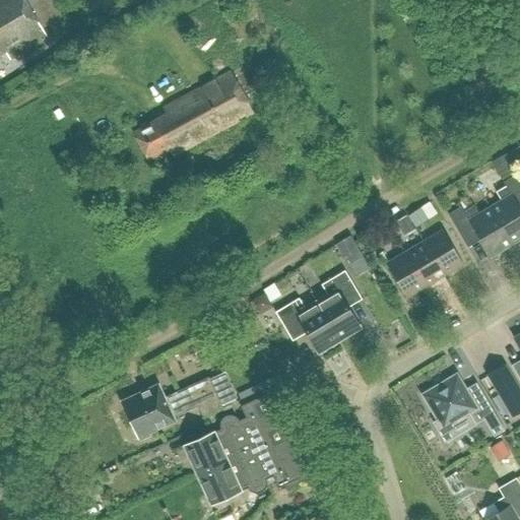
[(9,59),(47,38),(43,30),(26,2),(24,0),(0,0),(0,55),(5,52),(9,59)]
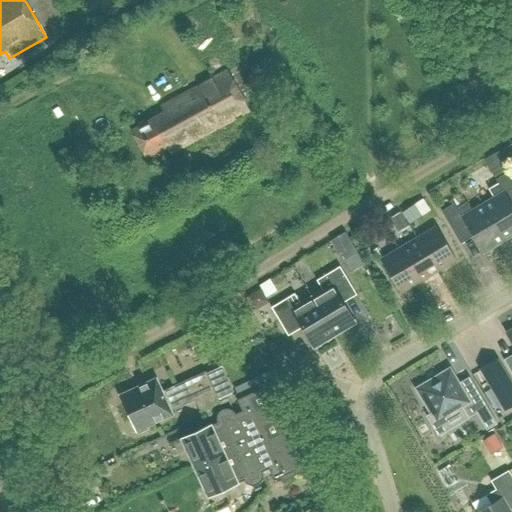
[(49,0),(30,0),(26,2),(42,30),(61,19),(49,0)]
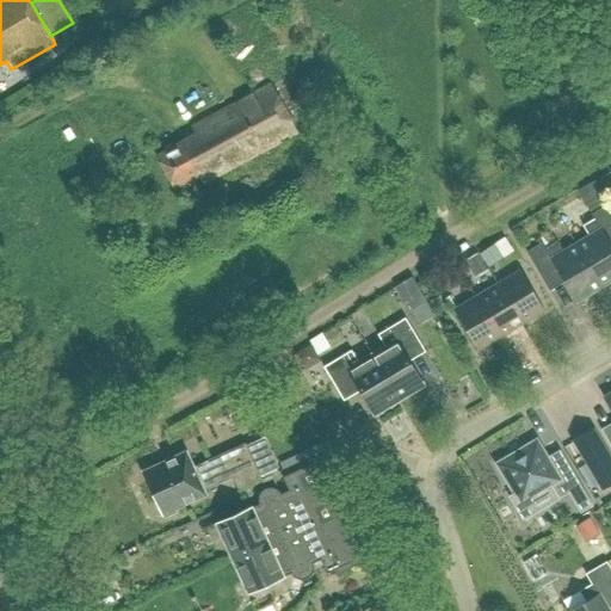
[(218,63),(230,56),(218,37),(207,44),(218,63)]
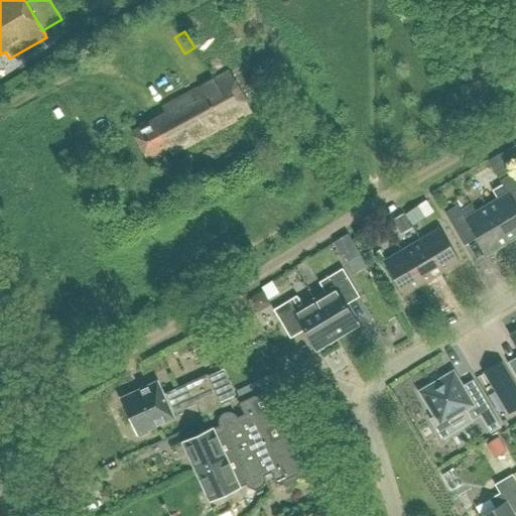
[(170,155),(250,112),(229,72),(161,108),(164,114),(132,131),(148,159),(153,157),(159,168),(173,160),(170,155)]
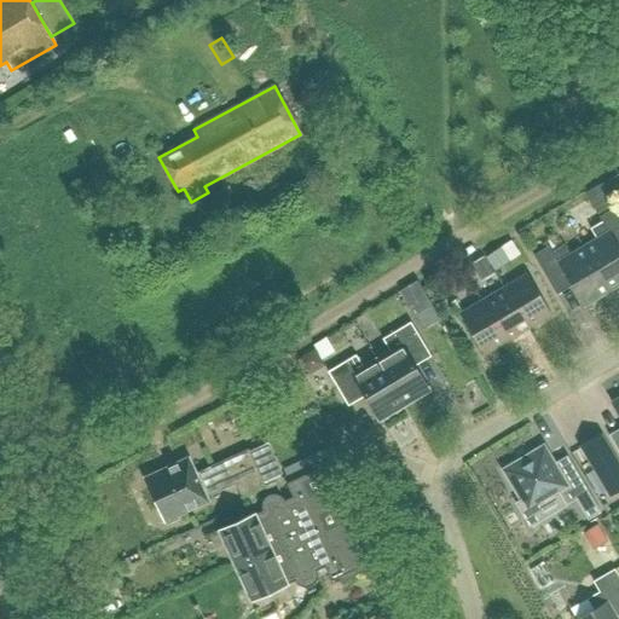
[(597,215),(611,207),(597,185),(584,194),(597,215)]
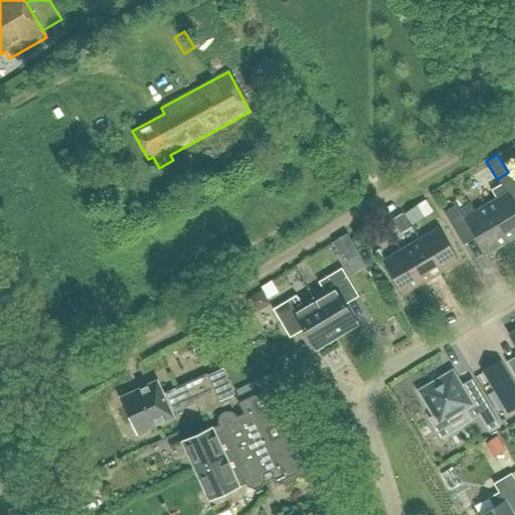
[(185,158),(177,162),(183,173),(191,168),(185,158)]
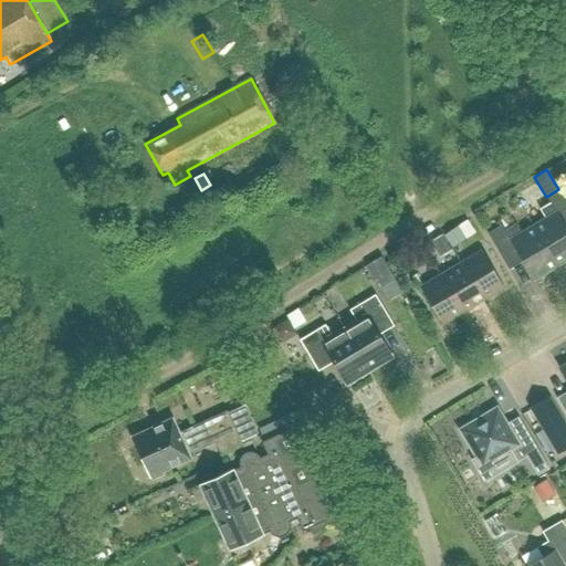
[(540,209),(545,219),(533,227),(556,265),(565,259),(565,196),(562,189),(547,198),(549,202),(540,209)]
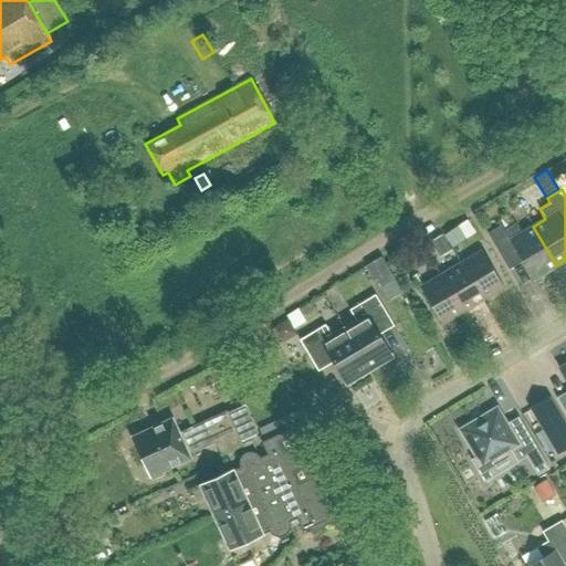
[(504,262),(519,253),(533,279),(556,265),(533,227),(522,233),(515,223),(505,229),(502,224),(488,233),(504,262)]
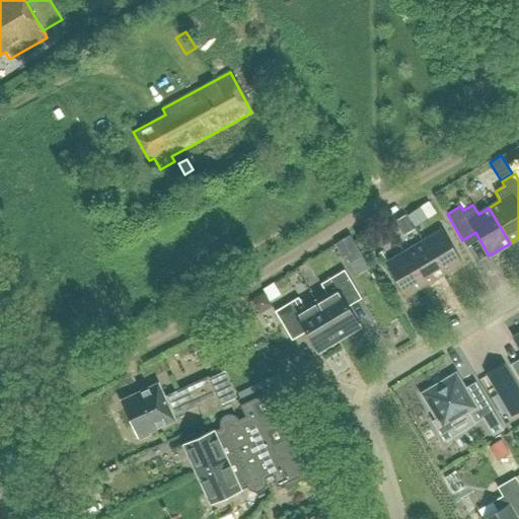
[(420,207),(406,215),(415,227),(428,219),(420,207)]
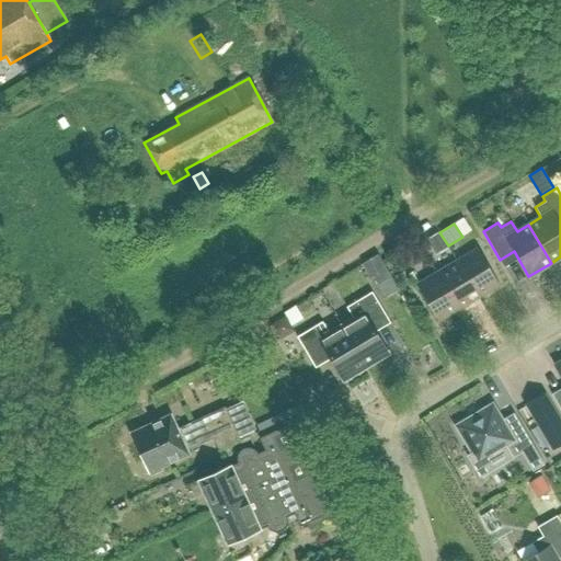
[(438,232),(426,239),(435,254),(447,248),(438,232)]
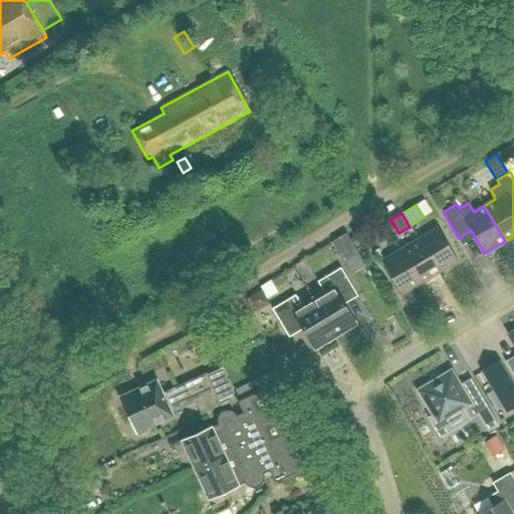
[(418,238),(439,273),(458,262),(437,227),(418,238)]
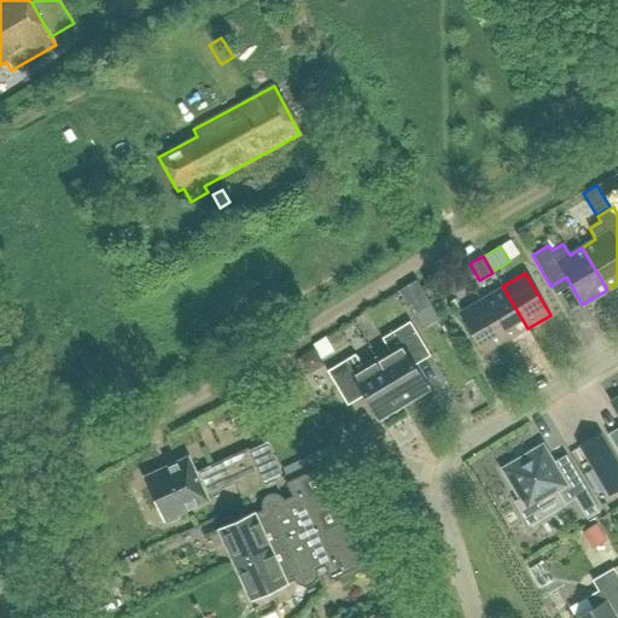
[(528,328),(502,286),(481,299),(506,342),(528,328)]
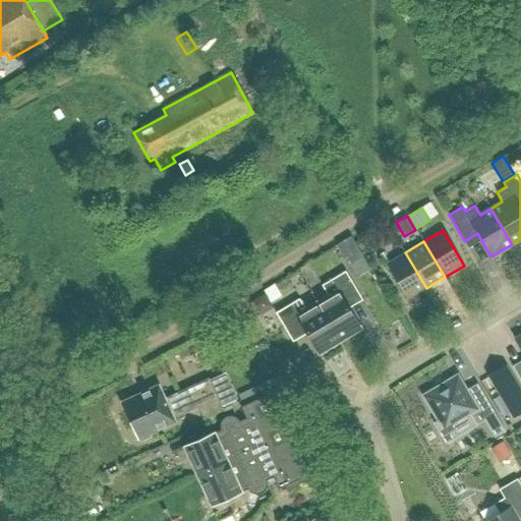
[(426,288),(405,252),(386,264),(407,299),(426,288)]
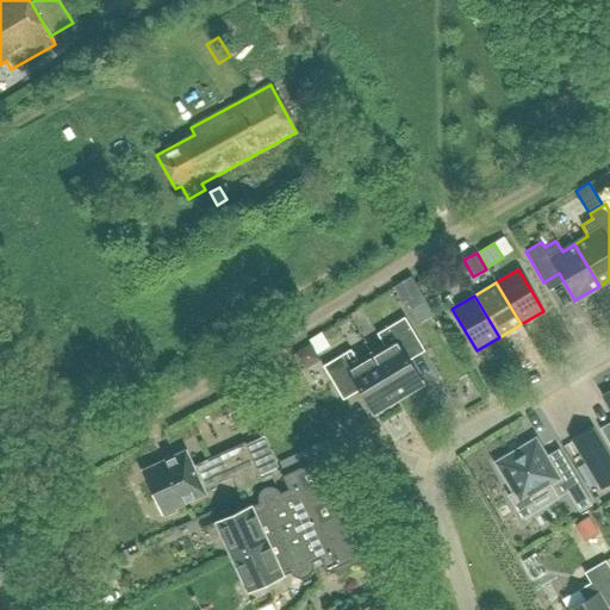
[(372,355),(397,399),(422,384),(409,361),(424,352),(404,318),(377,334),(385,347),(372,355)]
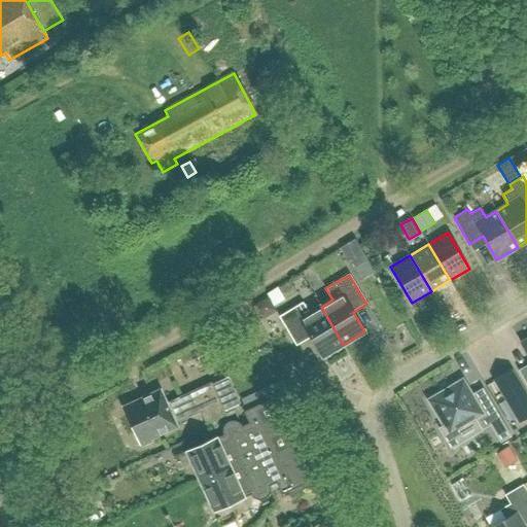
[(269,296),(254,305),(262,319),(277,311),(269,296)]
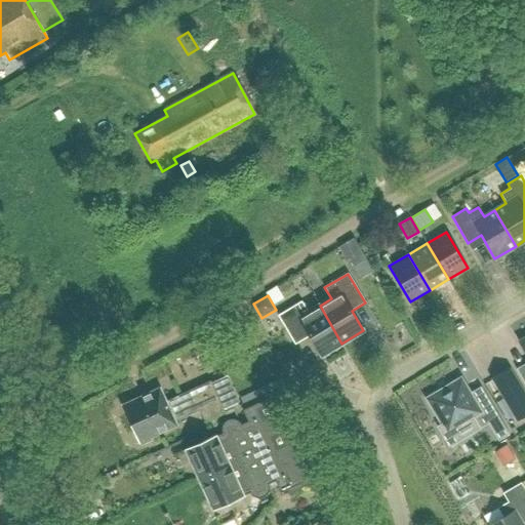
[(293,339),(306,331),(321,356),(341,344),(320,306),(308,313),(301,301),(277,315),(294,345),(295,344),(293,339)]
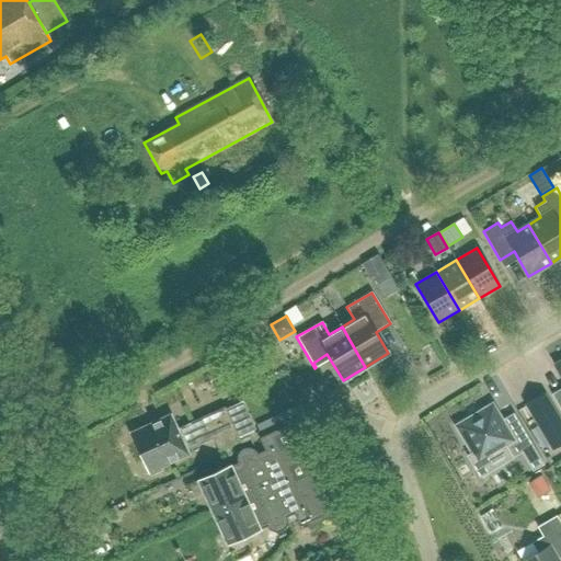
[(560,361),(554,366),(560,377),(560,387),(551,393),(560,411),(560,361)]
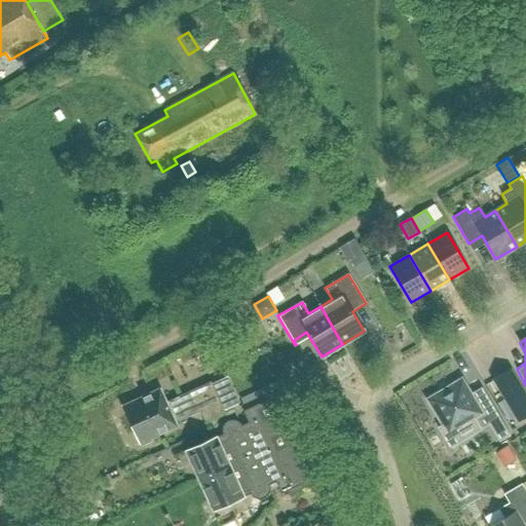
[(474,385),(489,378),(479,360),(464,367),(474,385)]
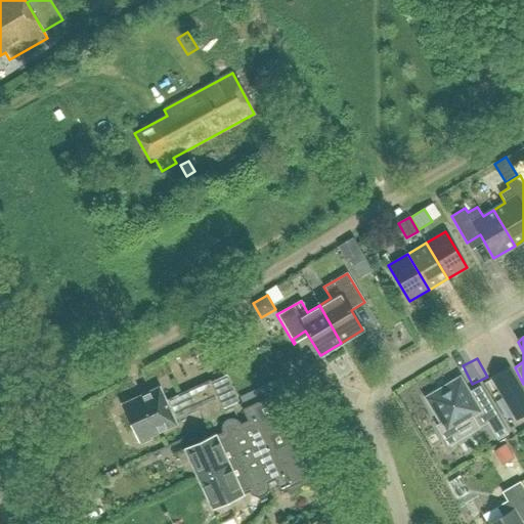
[(523,392),(509,366),(489,378),(515,421),(523,416),(523,392)]
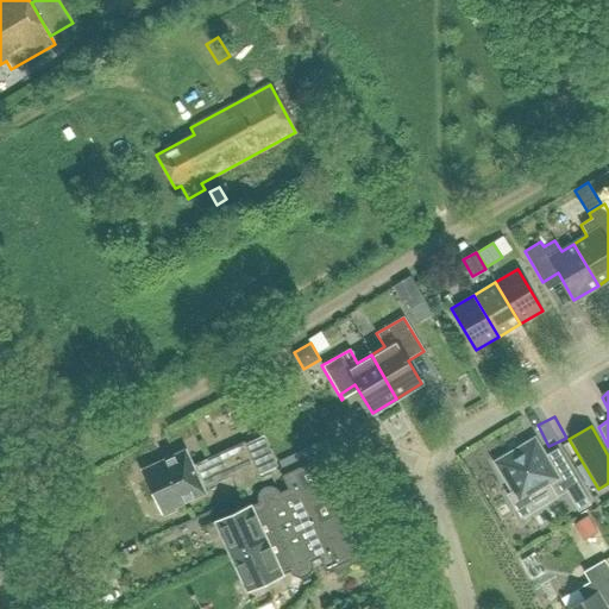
[(557,496),(578,483),(560,453),(547,460),(534,438),(494,462),(518,503),(548,484),(557,496)]
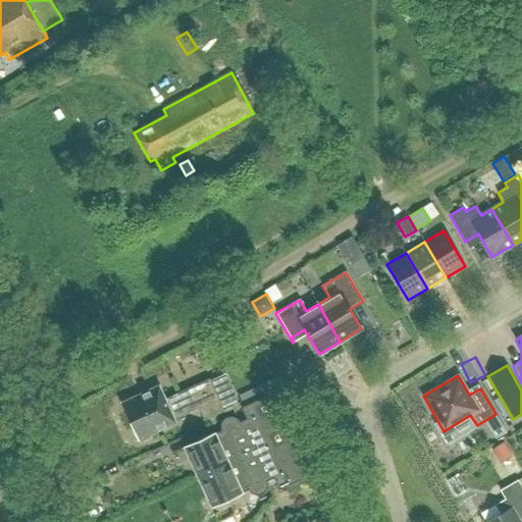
[(202,416),(222,407),(209,378),(164,400),(158,386),(122,403),(135,429),(133,430),(137,439),(141,441),(150,437),(149,434),(175,422),(173,418),(198,407),(202,416)]
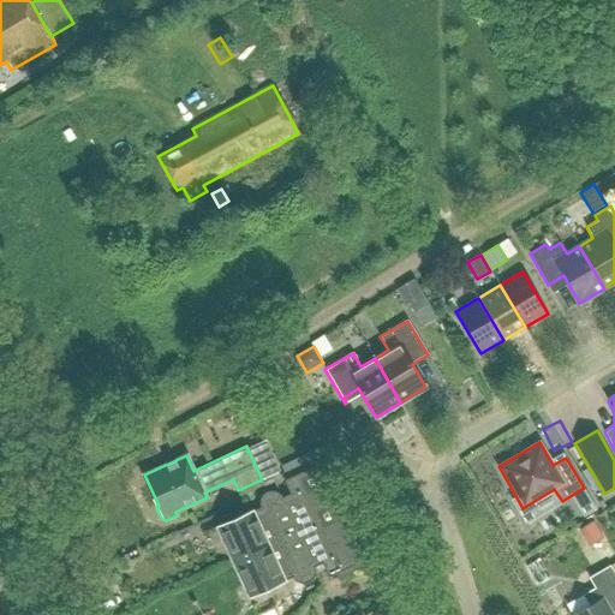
[(260,506),(261,507),(248,513),(248,514),(218,527),(249,596),(279,581),(280,583),(292,577),(293,578),(294,579),(296,580),(298,581),(299,583),(302,583),(303,583),(305,583),(309,581),(310,580),(311,579),(312,578),(314,575),(315,574),(315,572),(315,571),(314,568),(314,567),(322,562),(328,577),(336,573),(339,579),(377,561),(330,459),(285,481),(291,494),(282,497),(281,496),(280,495),(279,494),(276,493),(275,491),(273,491),(272,491),(269,491),(267,491),(266,493),(264,494),(263,495),(262,496),(261,499),(260,500),(260,502),(260,503),(260,506)]
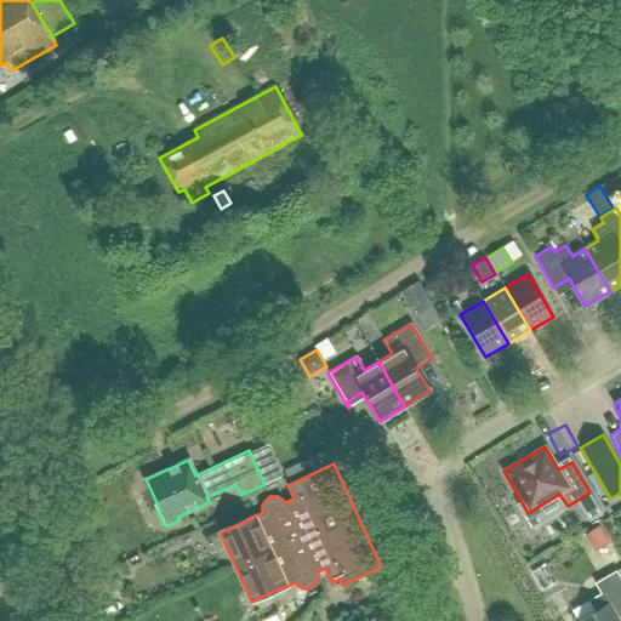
[(585,535),(594,552),(610,542),(599,525),(585,535)]
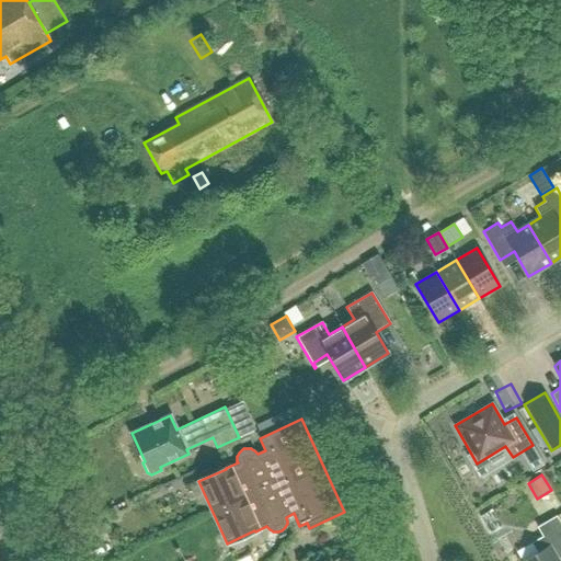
[(558,560),(560,558),(560,523),(557,515),(537,527),(542,536),(531,542),(538,553),(525,560),(558,560)]
